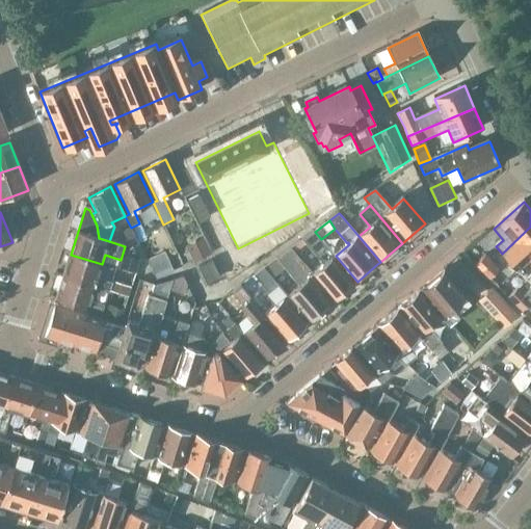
[(530,227),(502,254),(518,270),(530,260),(530,227)]
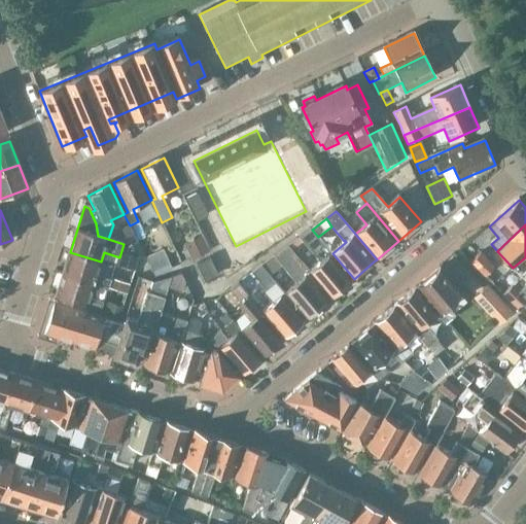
[(130,225),(121,230),(127,239),(134,235),(130,225)]
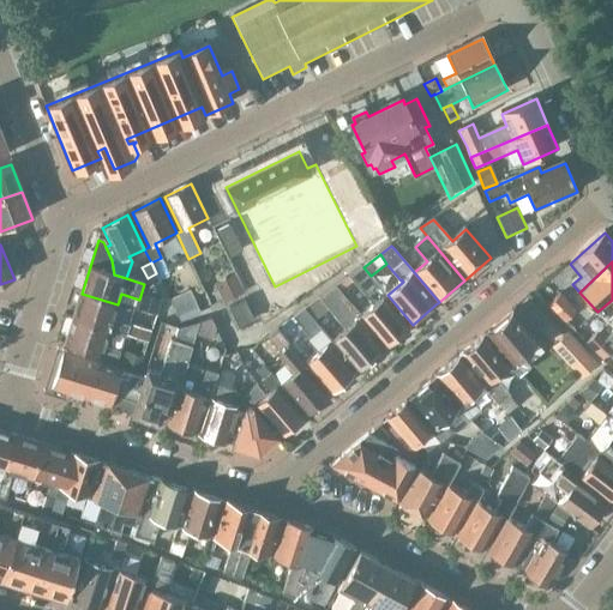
[(413,325),(388,295),(378,284),(371,276),(364,267),(349,277),(374,306),(361,316),(386,346),(413,325)]
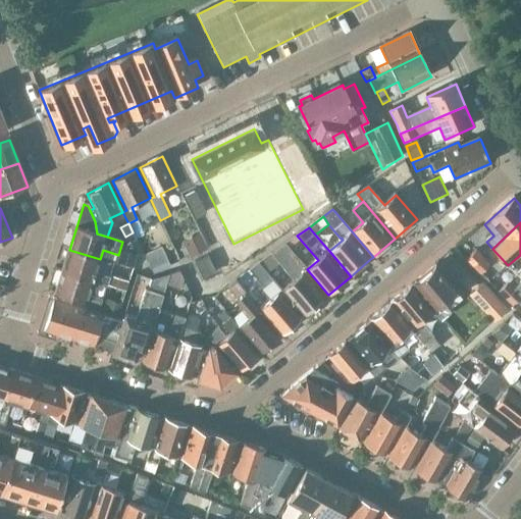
[(201,235),(183,244),(185,248),(189,256),(191,259),(208,250),(201,235)]
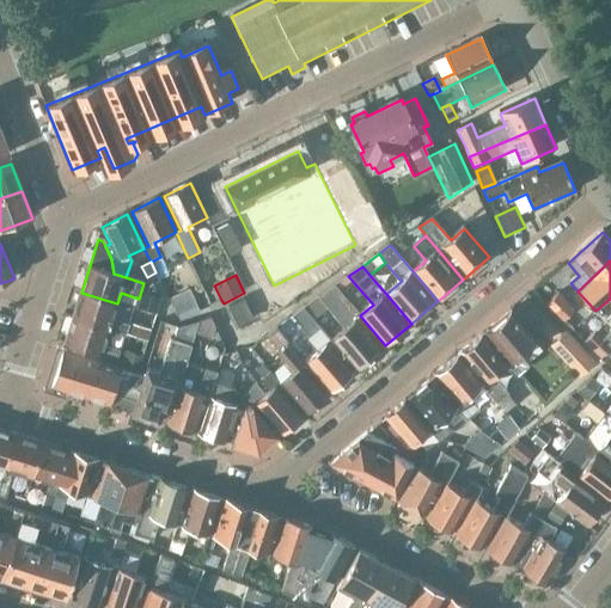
[(327,292),(318,298),(328,308),(338,321),(344,329),(331,341),(356,370),(380,349),(382,348),(385,345),(360,315),(343,295),(340,290),(335,286),(327,292)]
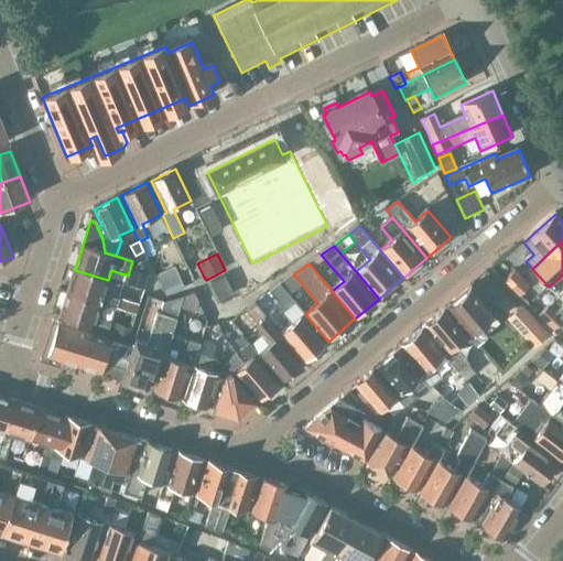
[(199,268),(195,270),(199,279),(204,277),(199,268)]
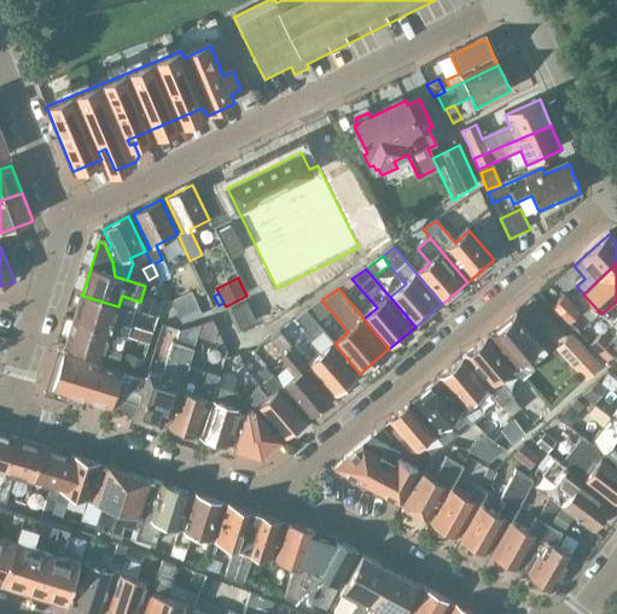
[(192,294),(173,304),(182,325),(202,316),(192,294)]
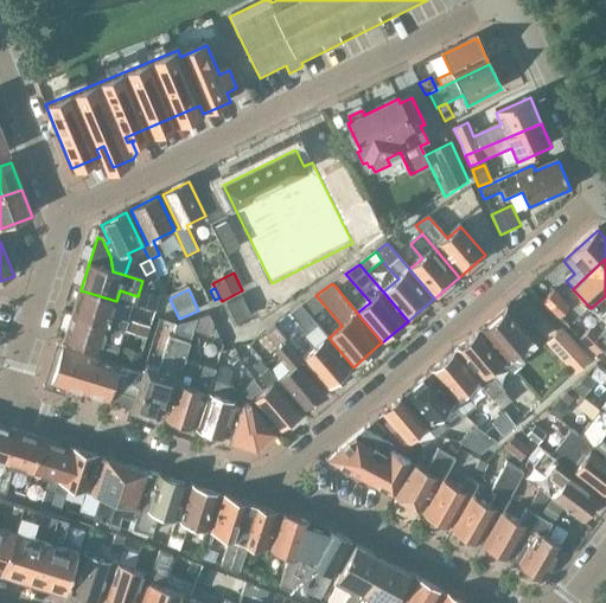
[(116,301),(81,290),(72,316),(108,327),(125,333),(127,324),(112,319),(116,301)]
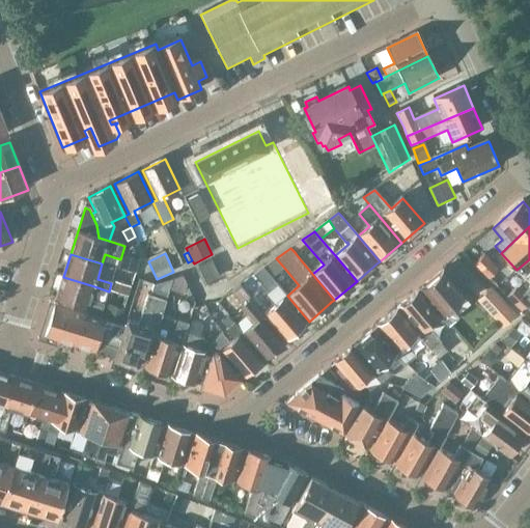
[(481,272),(492,262),(484,255),(475,266),(481,272)]
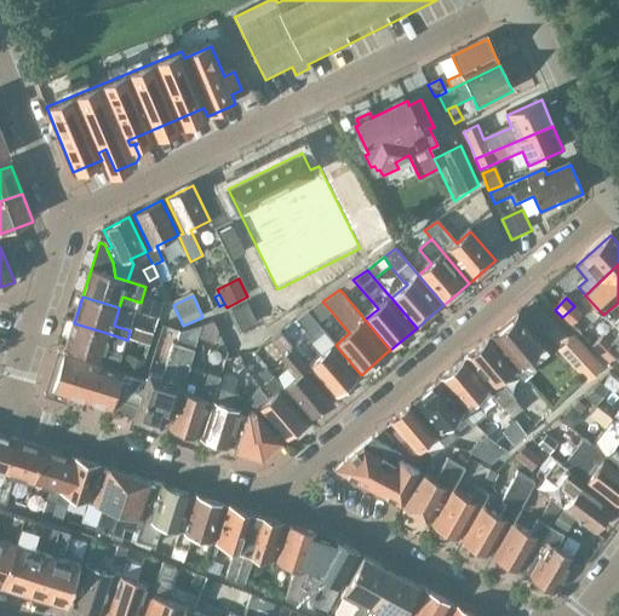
[(618,303),(603,315),(618,333),(618,303)]
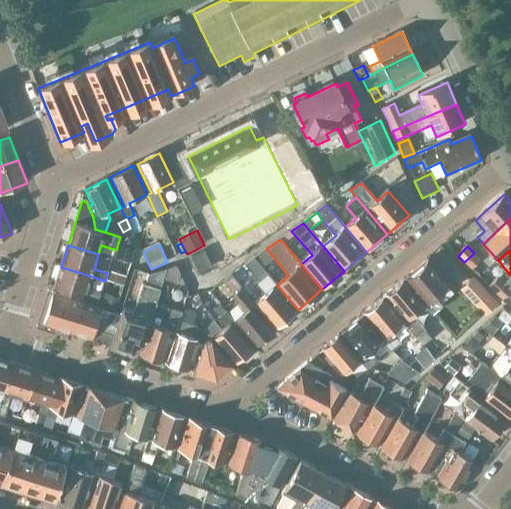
[(192,258),(199,274),(212,268),(204,252),(192,258)]
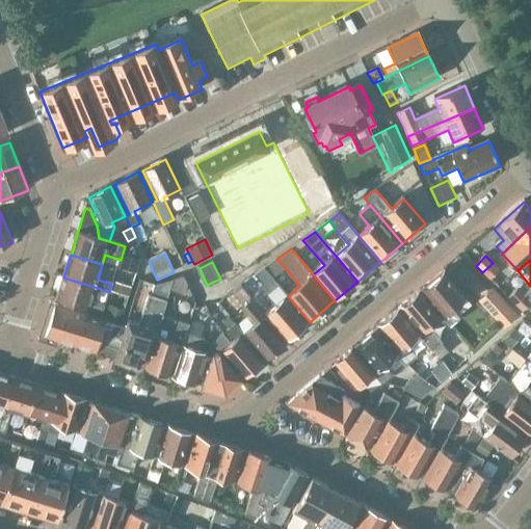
[(493,263),(482,272),(490,280),(500,270),(493,263)]
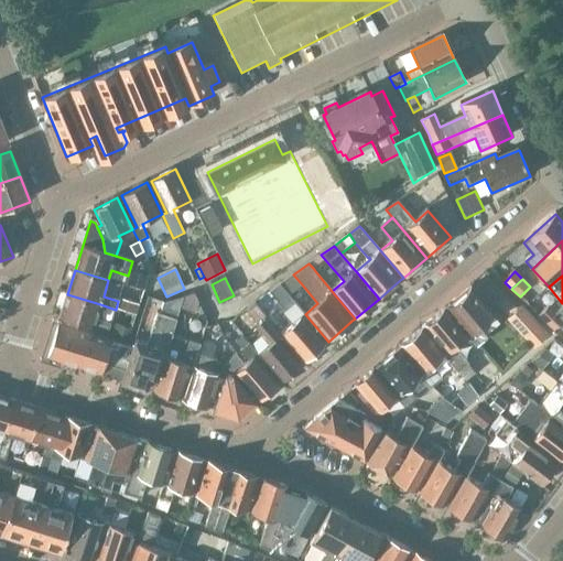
[(280,284),(270,292),(295,322),(282,334),(294,349),(304,362),(325,344),(328,342),(305,314),(289,295),(280,284)]
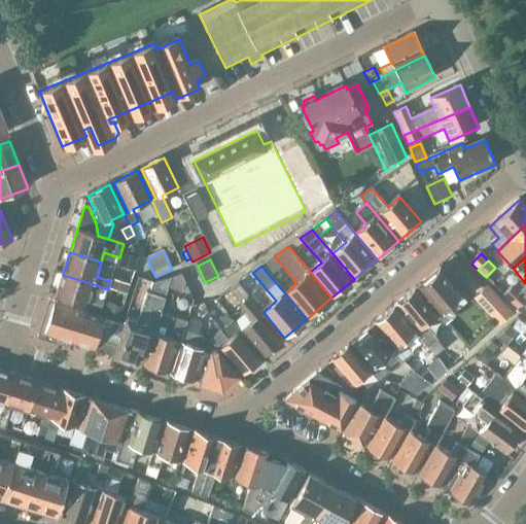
[(441,311),(437,314),(445,323),(455,315),(447,306),(461,293),(440,269),(419,286),(441,311)]
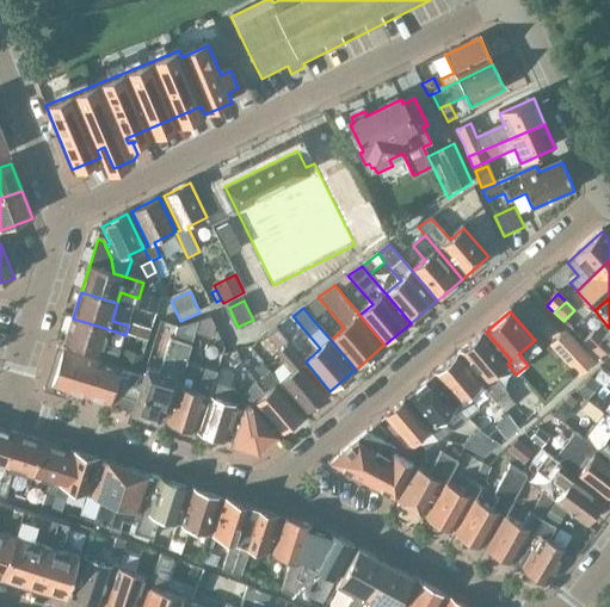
[(109,329),(73,319),(65,345),(100,355),(118,361),(121,351),(104,346),(109,329)]
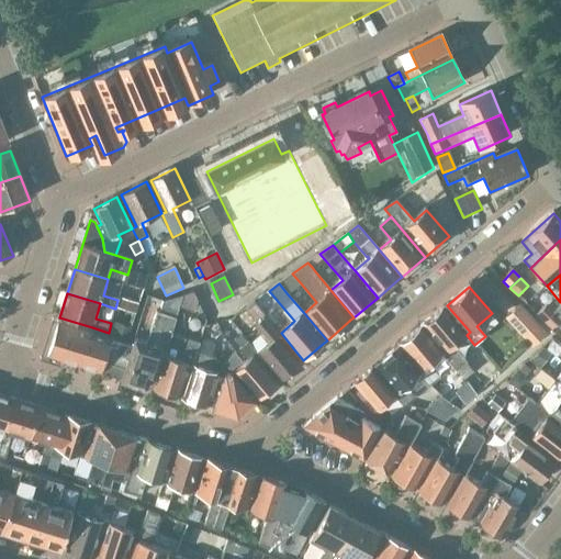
[(193,293),(182,297),(179,308),(194,312),(198,302),(193,293)]
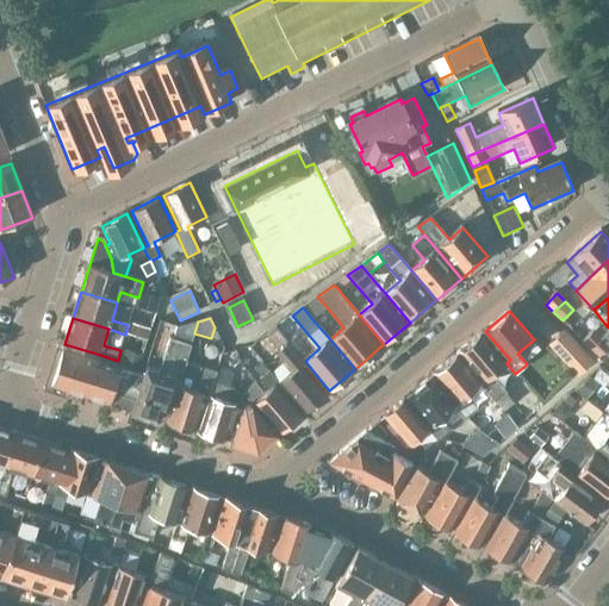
[(141,326),(137,337),(148,341),(151,330),(141,326)]
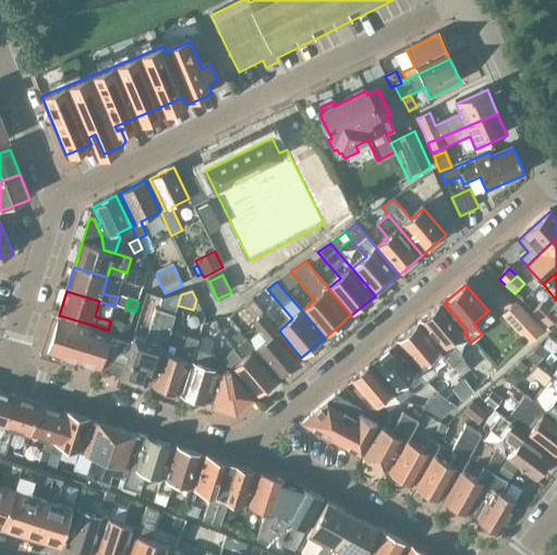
[(252,301),(243,308),(254,320),(269,338),(255,350),(278,377),(278,376),(298,360),(301,358),(291,346),(279,330),(263,312),(252,300),(252,301)]
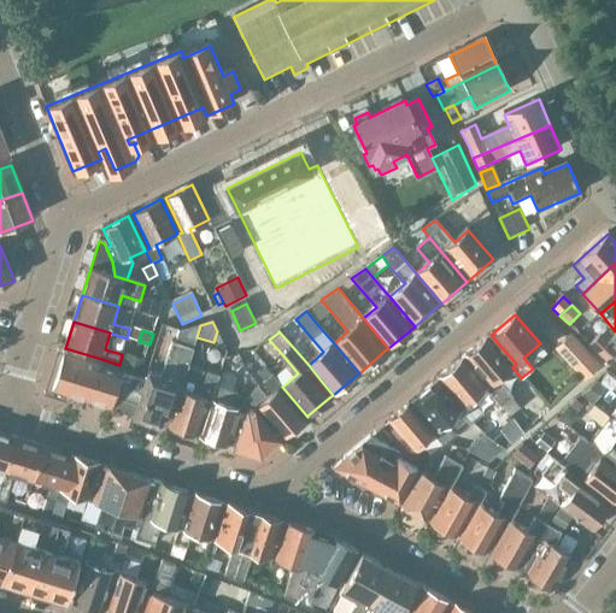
[(570,336),(555,349),(584,381),(585,381),(598,367),(600,366),(572,335),(570,336)]
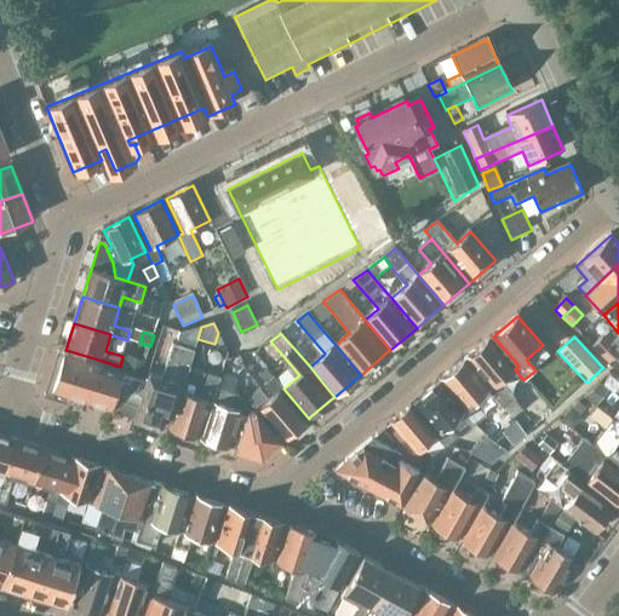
[(600,356),(612,345),(603,337),(592,347),(600,356)]
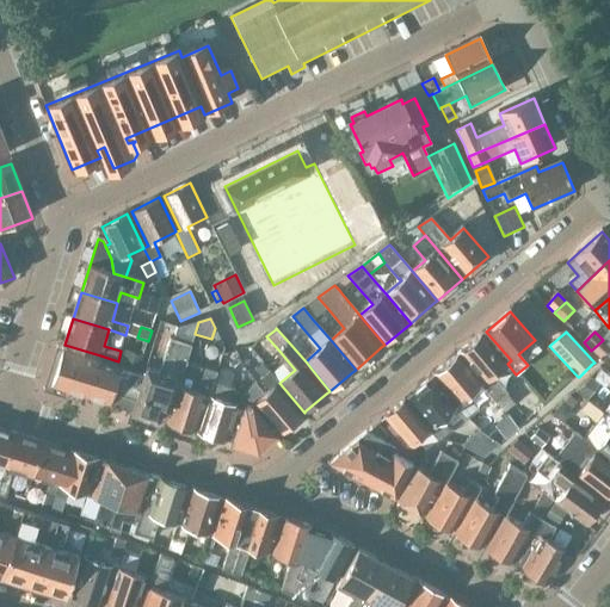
[(609,333),(603,340),(591,351),(603,361),(609,355),(609,333)]
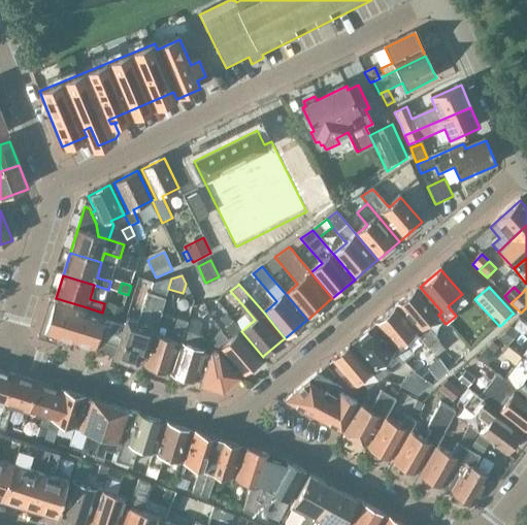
[(425,326),(438,315),(417,289),(398,305),(420,330),(416,333),(428,348),(429,348),(436,357),(445,350),(437,340),(425,326)]
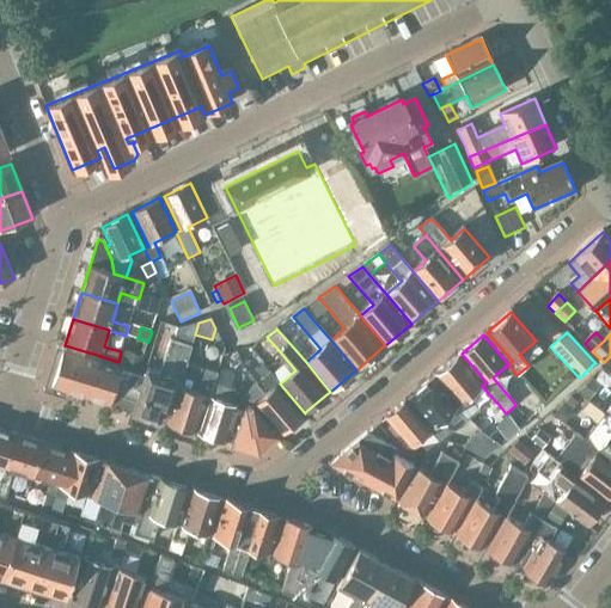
[(181,342),(171,339),(159,374),(147,370),(145,376),(145,378),(133,413),(158,422),(159,418),(167,421),(185,363),(191,347),(181,342)]
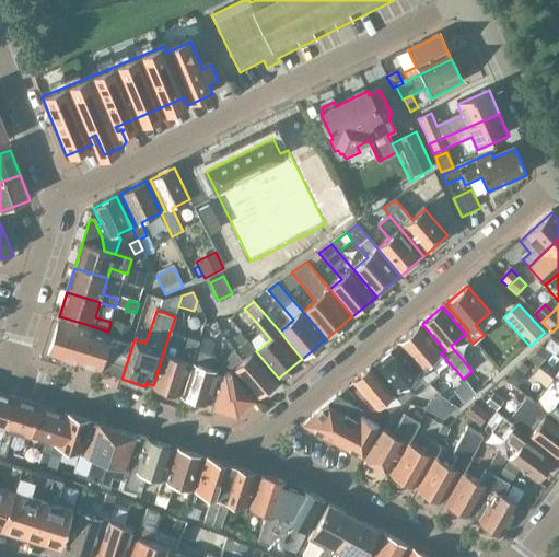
[(132,346),(58,321),(47,356),(121,379),(132,346)]
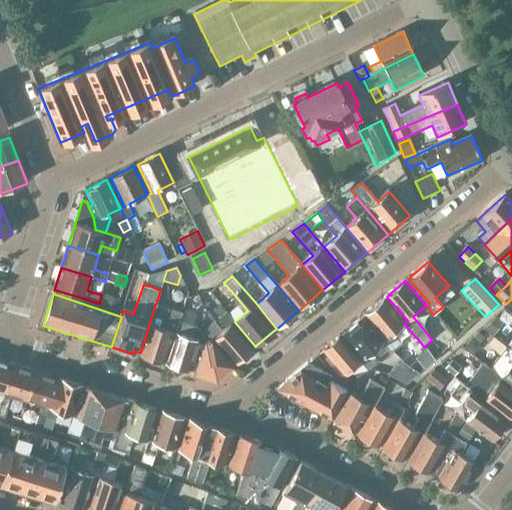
[(105,296),(102,305),(116,309),(119,300),(105,296)]
